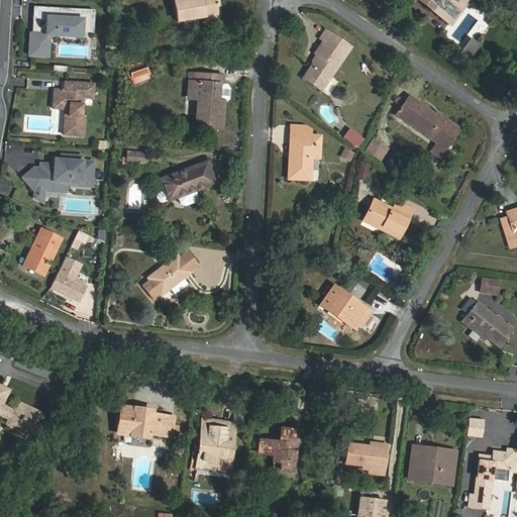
[(204,15),(216,14),(213,0),(173,0),(176,19),(204,15)]
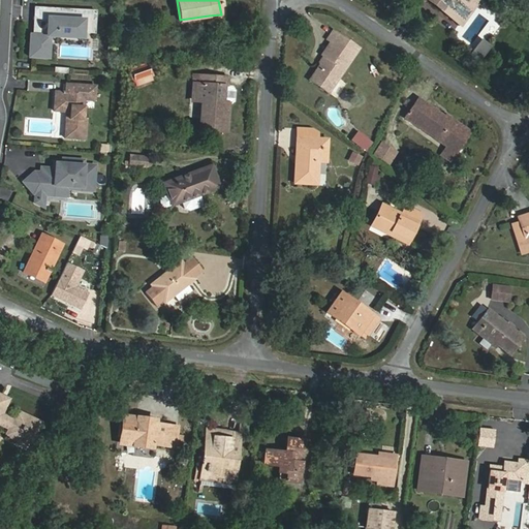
[(429,0),(442,10),(444,6),(458,17),(470,0),(429,0)]
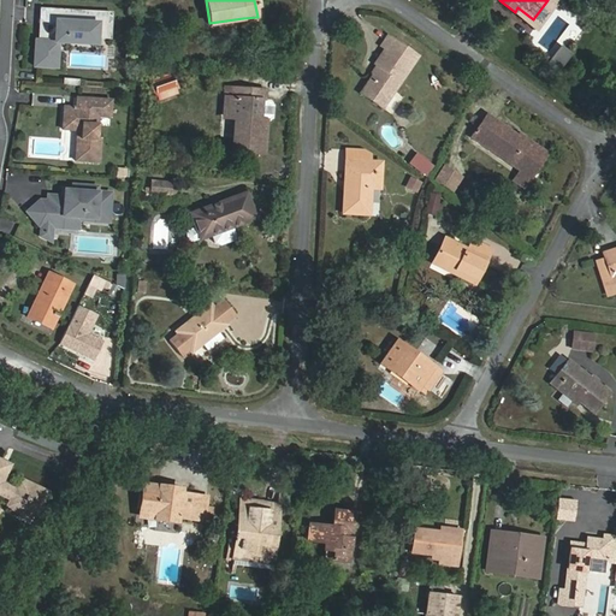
[(555,3),(551,0),(548,0),(533,19),(539,24),(555,3)]
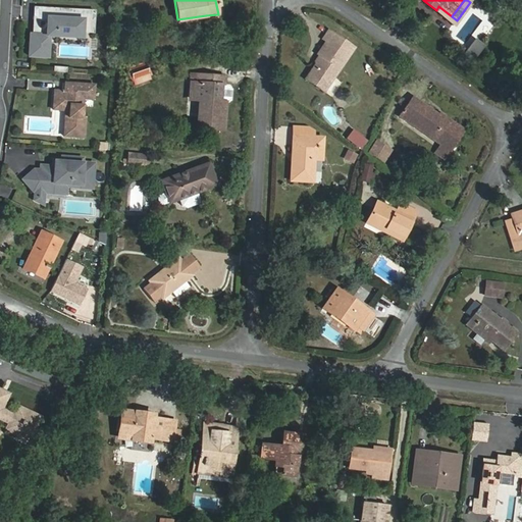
[(434,11),(453,25),(457,20),(452,16),(438,6),(436,10),(434,11)]
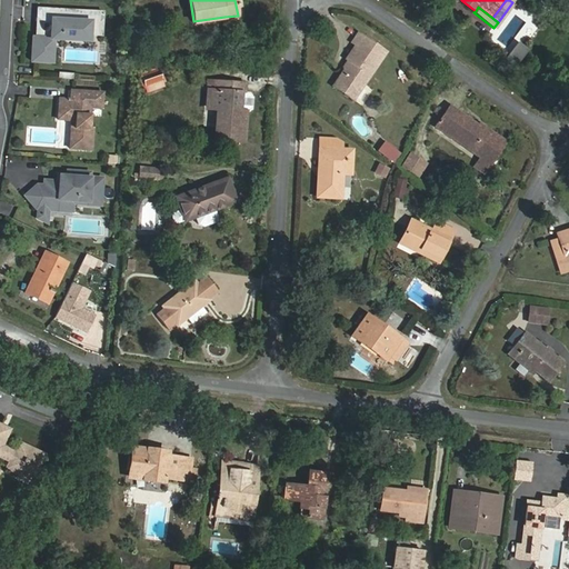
[(50,35),(52,11),(38,10),(36,40),(41,40),(42,33),(50,35)]
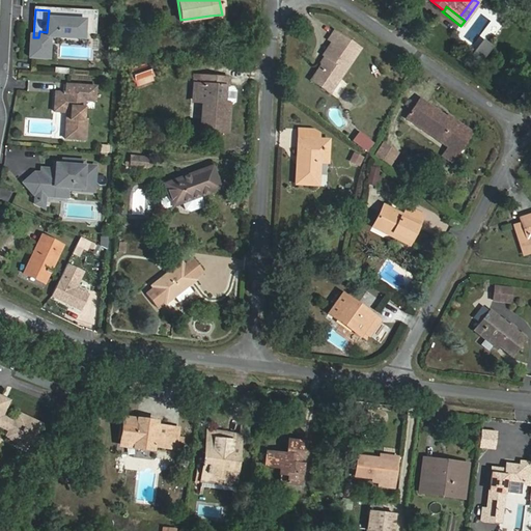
[(84,14),(49,10),(47,32),(39,31),(38,37),(33,37),(30,37),(29,59),(48,60),(50,38),(71,40),(71,31),(83,32),(84,14)]
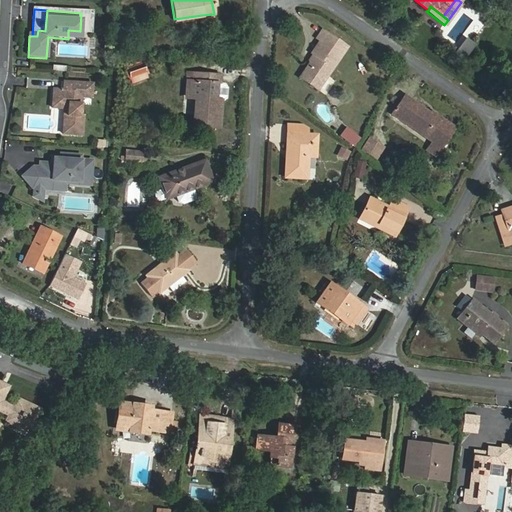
[(91,35),(93,13),(81,13),(80,31),(68,30),(68,39),(79,39),(80,34),(91,35)]
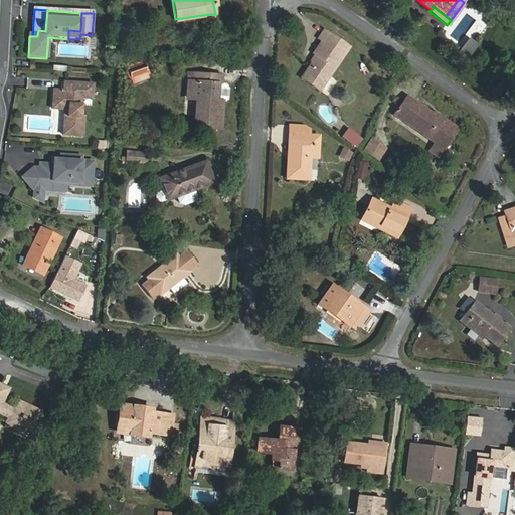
[(326,29),(320,37),(324,39),(315,51),(316,52),(320,55),(318,59),(314,59),(303,75),(320,88),(350,45),(326,29)]
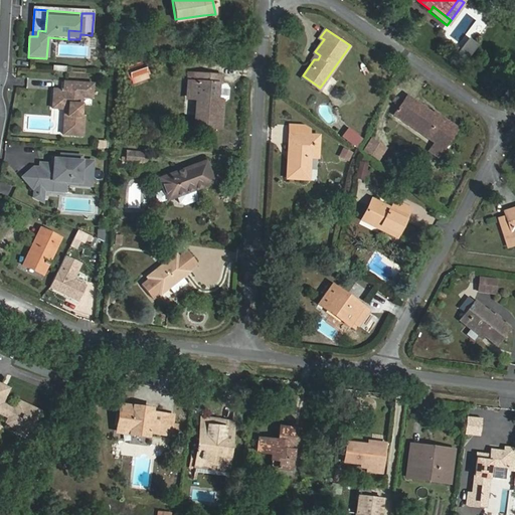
[(147,77),(142,63),(128,69),(133,83),(147,77)]
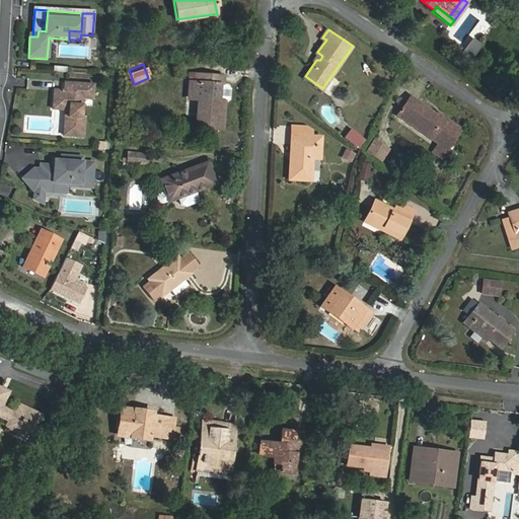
[(35,67),(33,74),(47,79),(49,72),(35,67)]
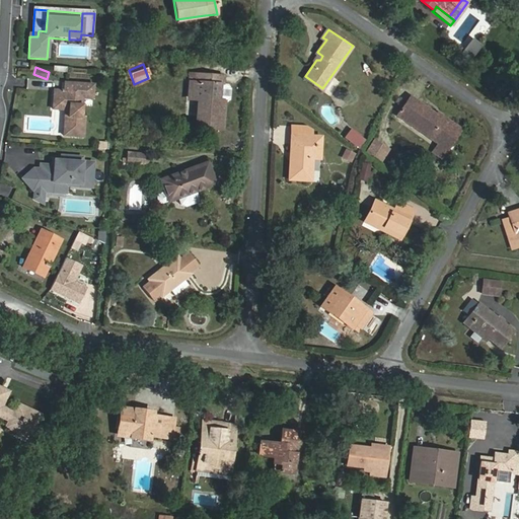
[(223,85),(224,76),(195,74),(195,82),(192,82),(191,99),(198,99),(195,128),(221,130),(223,100),(226,100),(230,97),(230,90),(227,86),(223,85)]
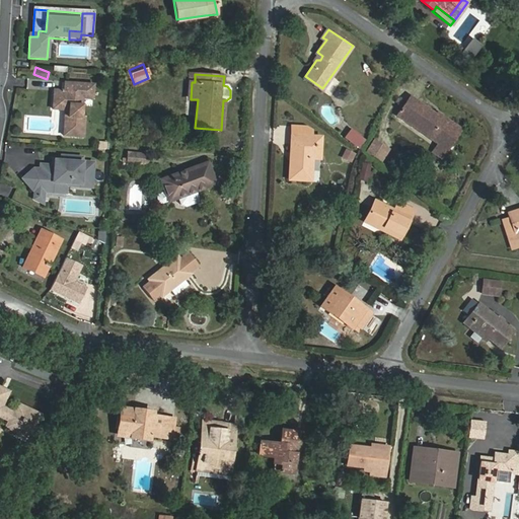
[(68,120),(65,119),(63,138),(83,140),(84,121),(81,121),(82,108),(83,101),(92,101),(94,87),(65,85),(64,93),(54,92),(53,112),(65,113),(68,113),(68,120)]
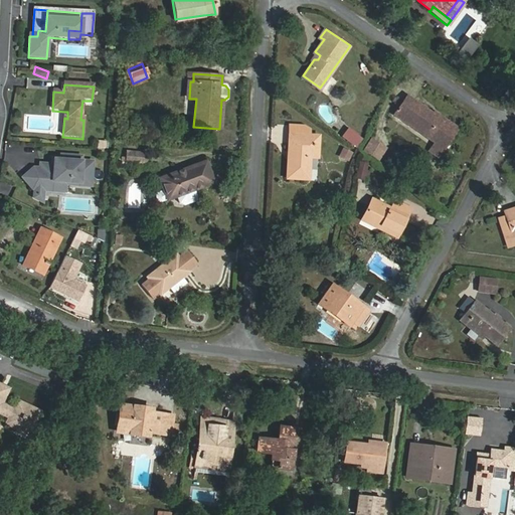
[(443,150),(459,129),(442,117),(440,119),(408,96),(394,116),(402,122),(407,126),(409,124),(434,141),(433,142),(443,150)]
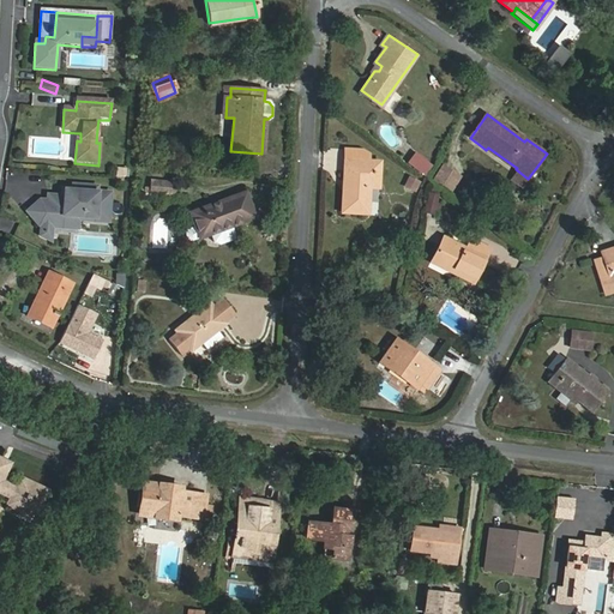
[(369,187),(378,187),(380,162),(368,161),(368,154),(362,150),(345,149),(344,160),(344,161),(348,161),(347,170),(344,170),(343,181),(347,181),(345,185),(343,185),(341,212),(368,215),(369,187)]
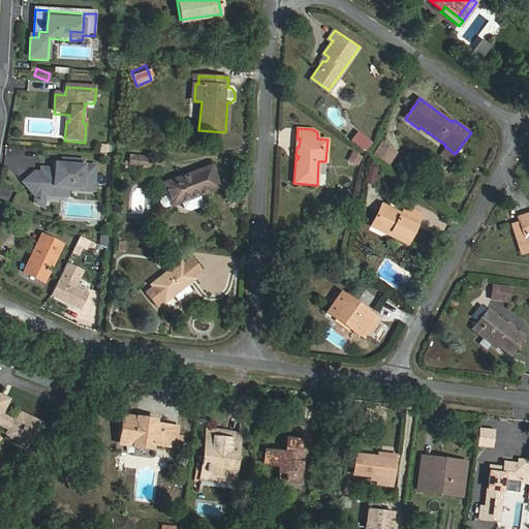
[(363,149),(369,141),(358,132),(351,141),(363,149)]
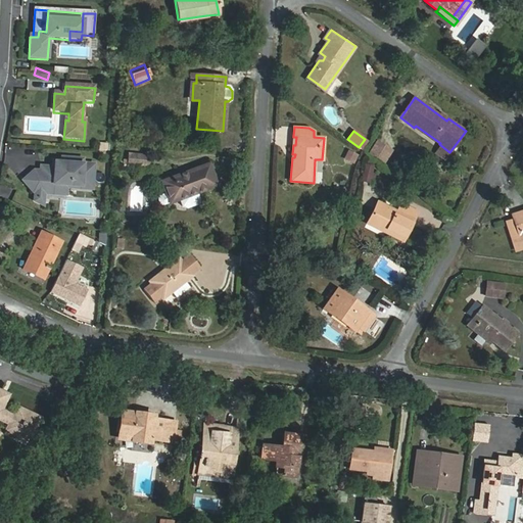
[(384,163),(392,150),(376,141),(369,153),(384,163)]
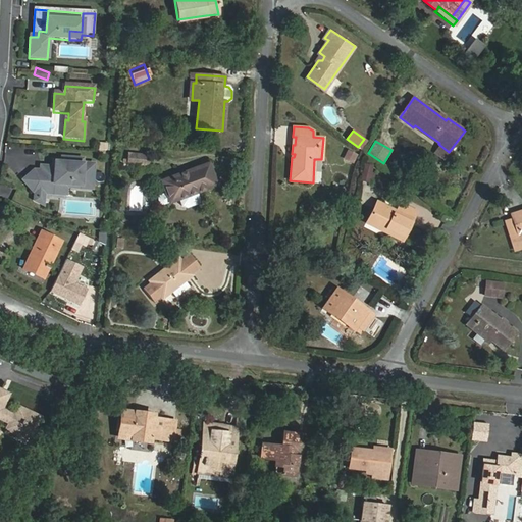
[(347,150),(344,160),(356,163),(358,153),(347,150)]
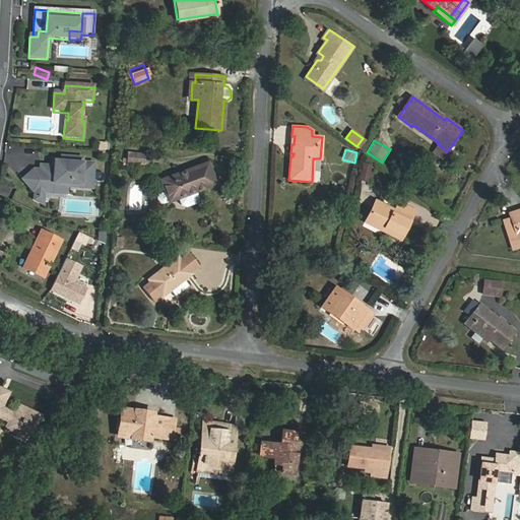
[(126,164),(127,164),(147,166),(148,154),(127,152),(126,164)]
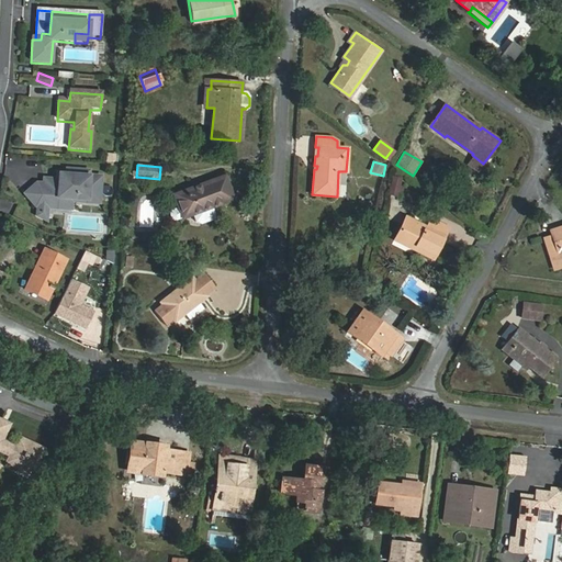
[(100,204),(102,180),(90,179),(90,173),(68,172),(67,176),(67,178),(60,177),(59,183),(56,183),(45,182),(44,188),(37,187),(24,195),(33,202),(38,203),(38,205),(58,208),(59,200),(100,204)]
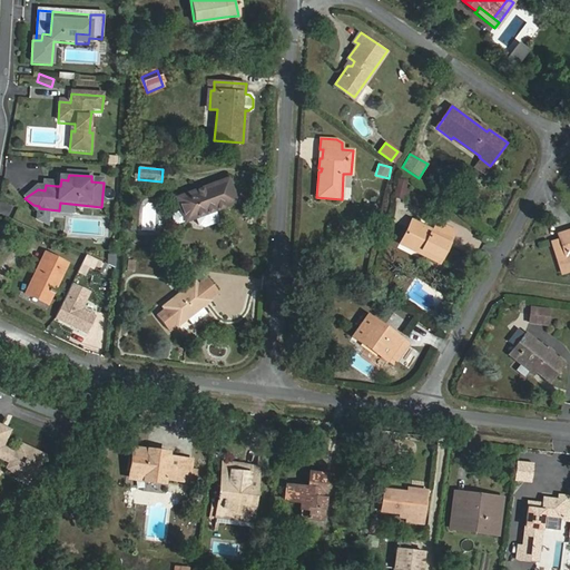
[(68,180),(68,178),(58,177),(57,186),(60,186),(61,179),(68,180)]
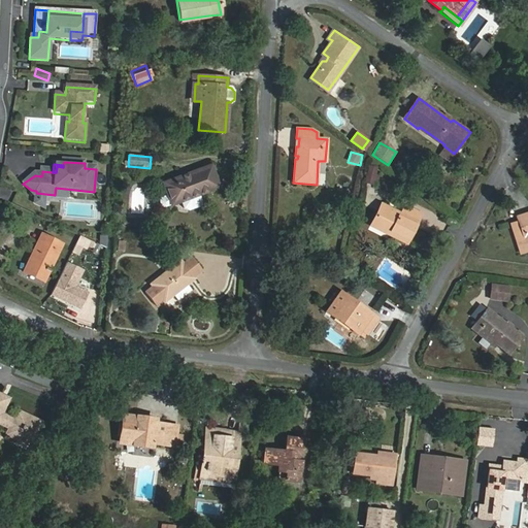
[(199,194),(219,187),(211,165),(163,183),(167,194),(161,197),(159,201),(161,205),(165,207),(180,201),(184,208),(188,211),(203,205),(199,194)]
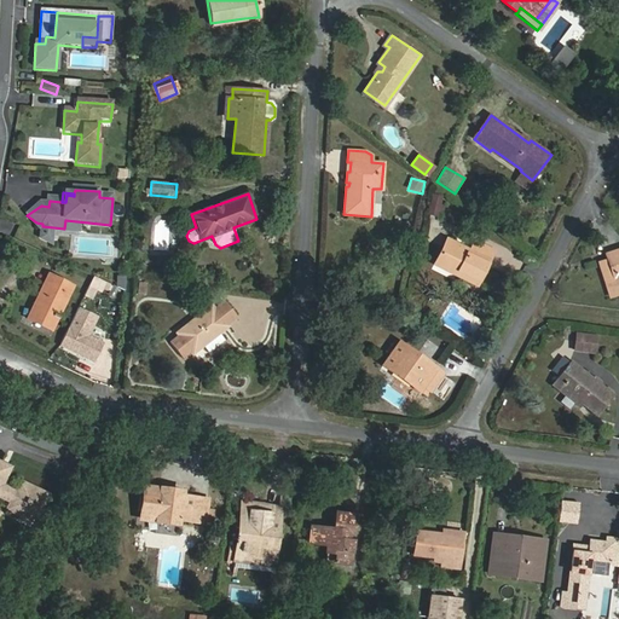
[(437,217),(441,197),(432,195),(427,214),(437,217)]
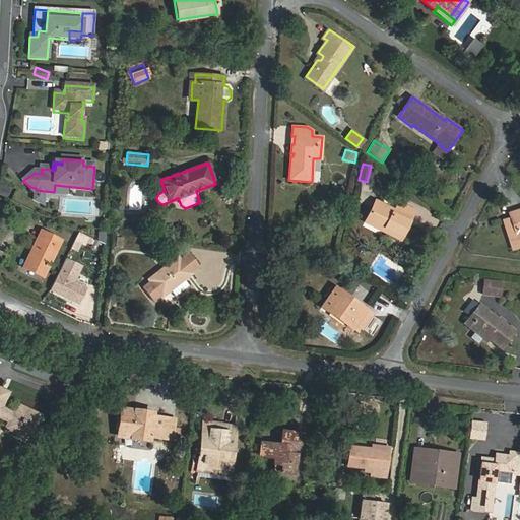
[(92,191),(92,189),(55,185),(54,192),(36,190),(35,199),(36,199),(44,200),(45,195),(66,196),(67,189),(92,191)]
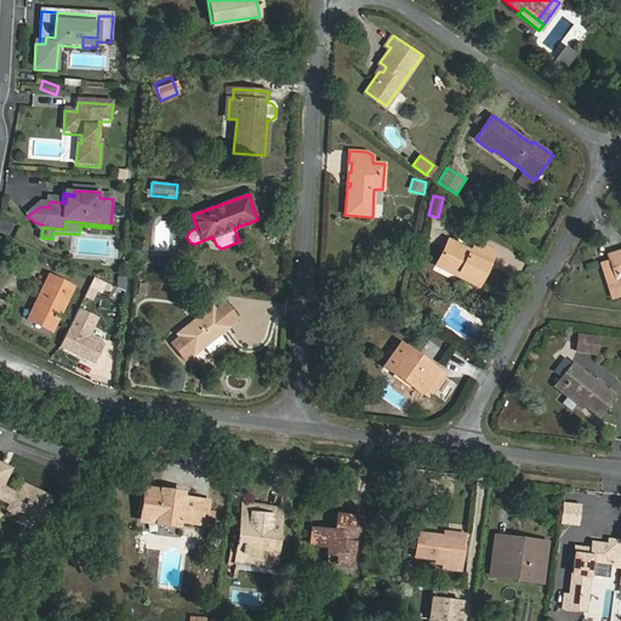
[(436,266),(478,288),(491,262),(496,254),(477,243),(472,251),(449,240),(436,266)]
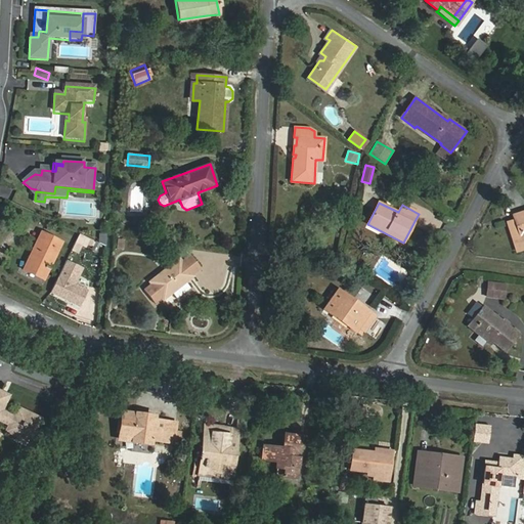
[(514,220),(507,222),(515,251),(523,248),(523,246),(522,236),(523,235),(523,212),(513,216),(514,220)]
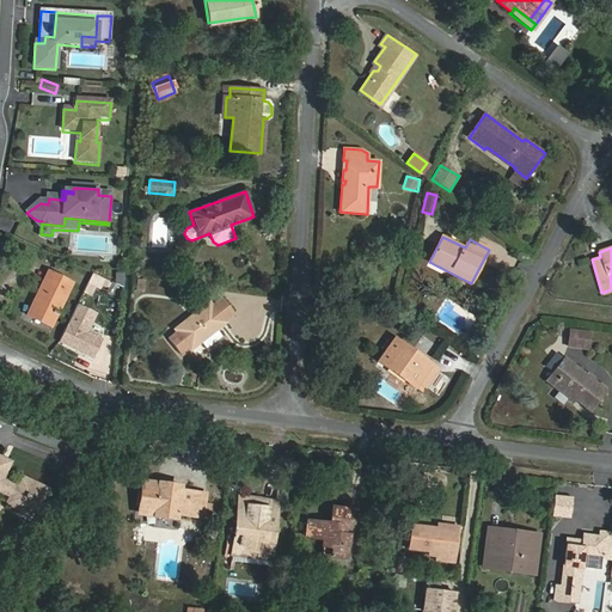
[(48,271),(26,314),(50,326),(72,283),(48,271)]
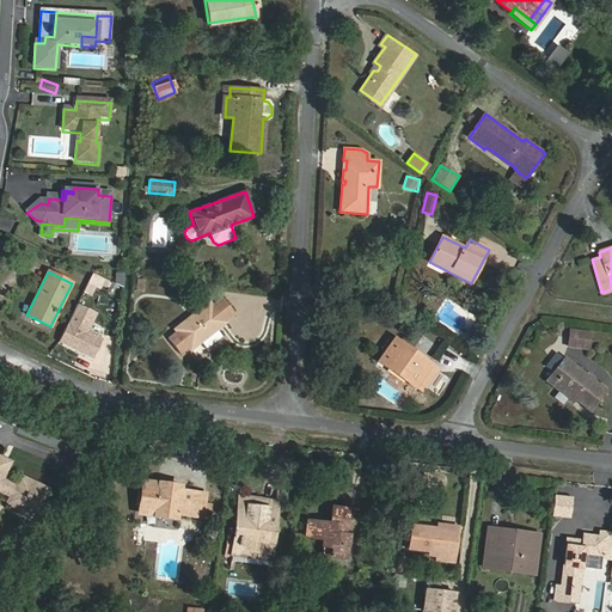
[(209,303),(189,318),(175,329),(190,350),(215,331),(226,324),(209,303)]
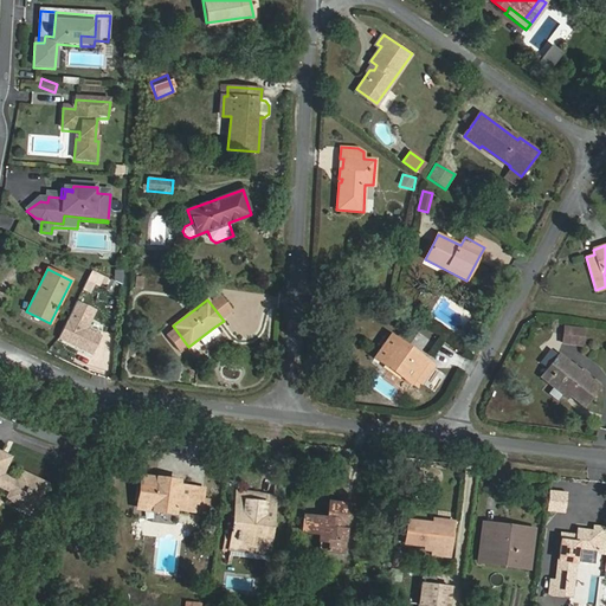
[(575,329),(563,327),(562,342),(573,343),(575,329)]
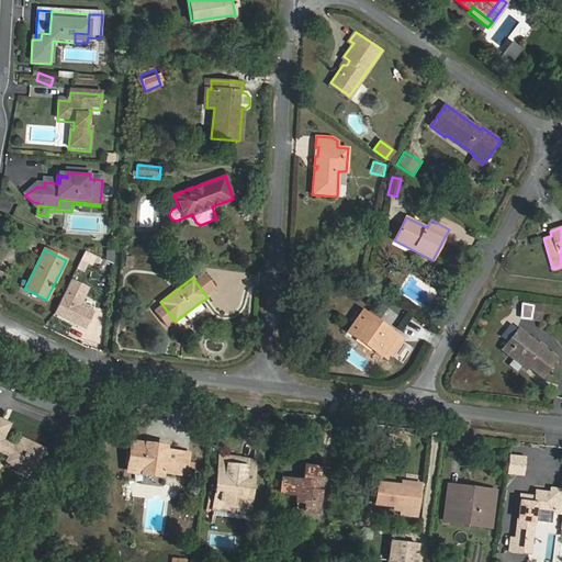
[(347,333),(380,357),(384,351),(396,336),(362,312),(347,333)]
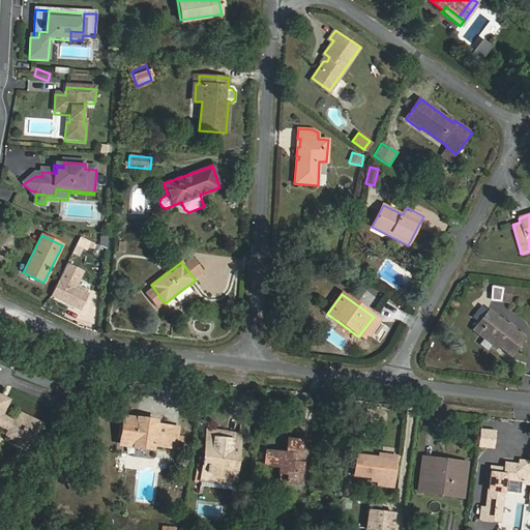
[(483,332),(498,345),(511,356),(525,340),(489,310),(473,329),(481,335),(483,332)]
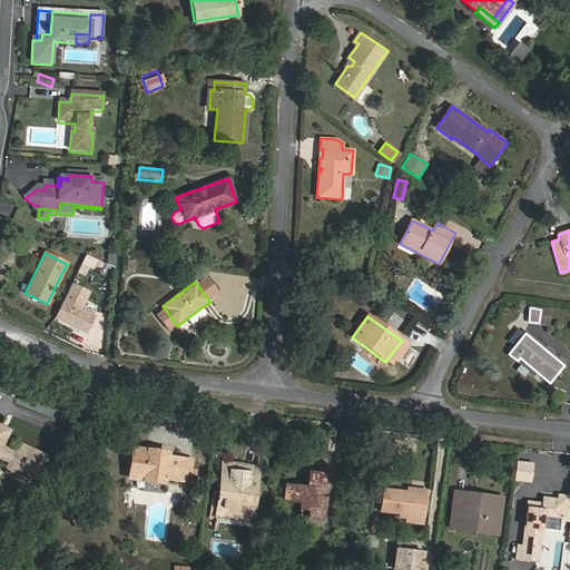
[(402,341),(390,356),(396,362),(408,345),(402,341)]
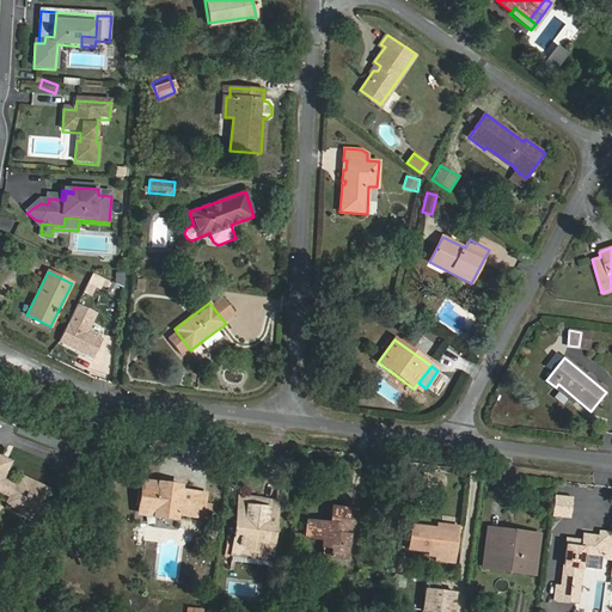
[(571,402),(575,398),(558,384),(556,387),(571,402)]
